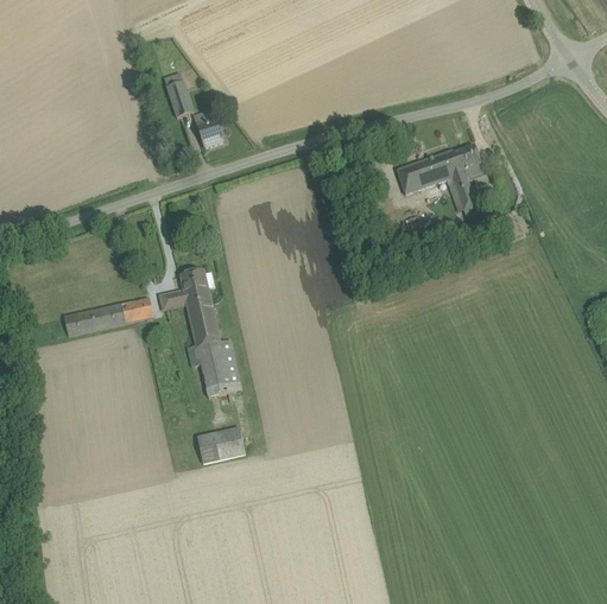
[(179,71),(163,77),(166,86),(183,81),(179,71)]
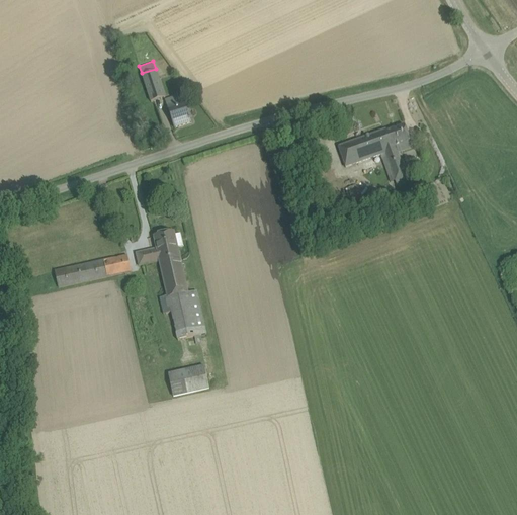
[(156,69),(142,73),(150,99),(164,94),(156,69)]
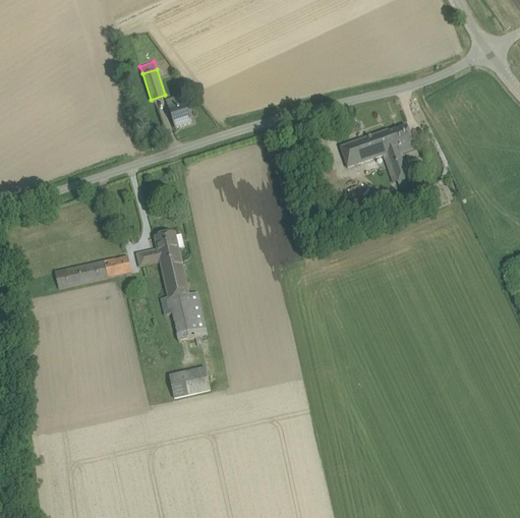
[(167,104),(175,126),(192,120),(184,98),(167,104)]
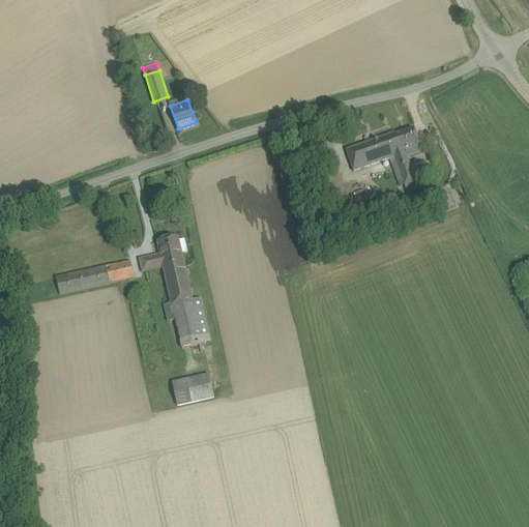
[(404,148),(419,142),(413,125),(394,133),(394,130),(346,148),(353,169),(393,154),(406,188),(417,184),(414,178),(404,148)]
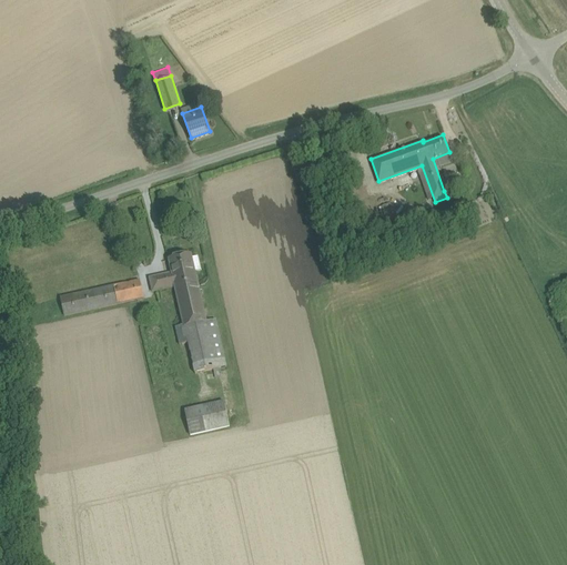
[(171,270),(149,275),(152,289),(174,283),(183,322),(174,324),(179,342),(188,340),(194,371),(212,366),(218,365),(225,363),(214,316),(205,319),(194,269),(200,266),(198,253),(191,255),(190,251),(168,256),(171,270)]
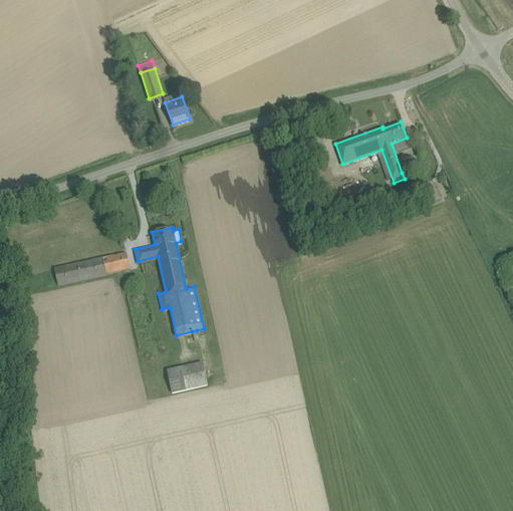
[(54,267),(57,283),(130,267),(125,251),(54,267)]
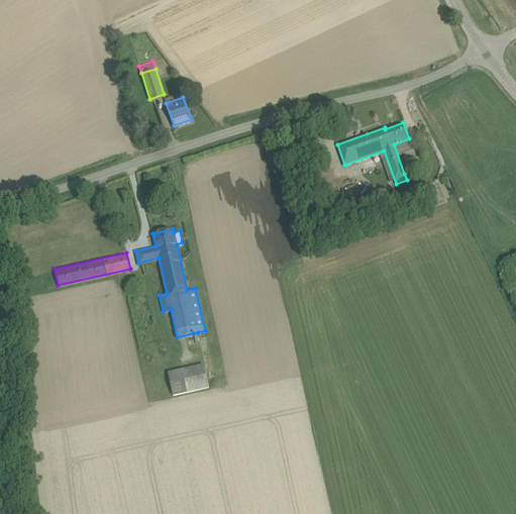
[(203,363),(168,371),(173,393),(208,385),(203,363)]
